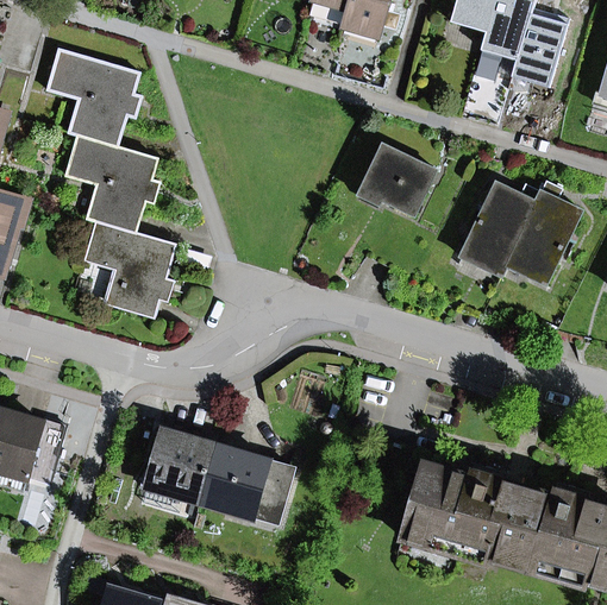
[(311,0),(308,12),(343,23),(349,0),(311,0)]
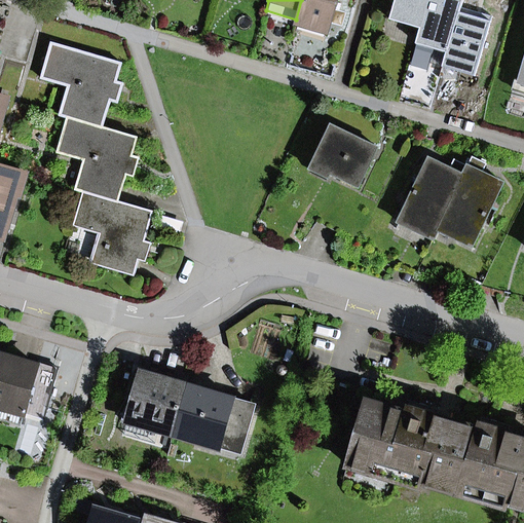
[(326,31),(334,0),(301,0),(296,20),(295,22),(326,31)]
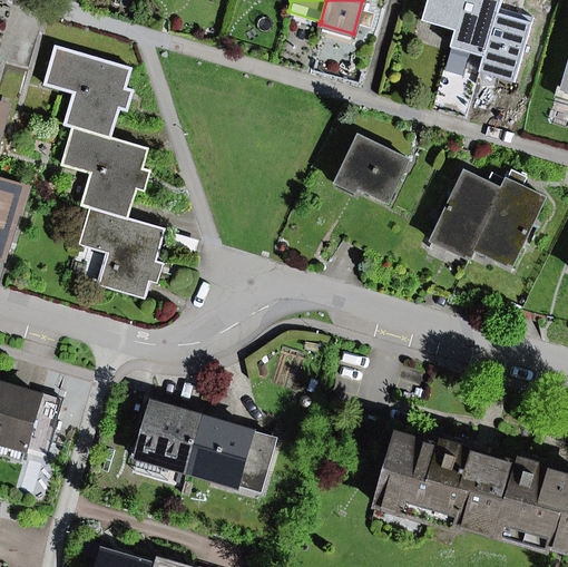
[(426,0),(422,12),(456,22),(461,0),(426,0)]
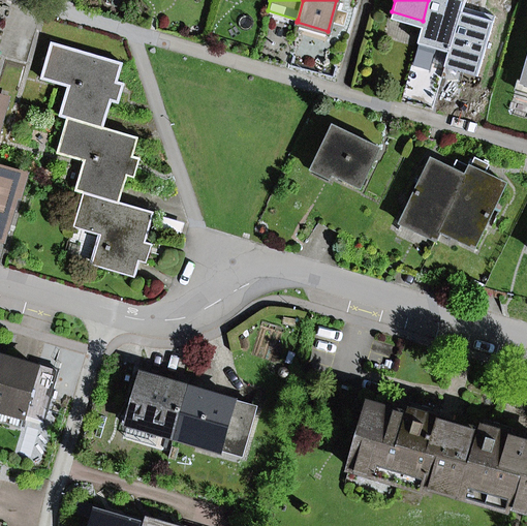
[(428,0),(423,21),(422,26),(419,35),(450,44),(461,5),(462,0),(428,0)]
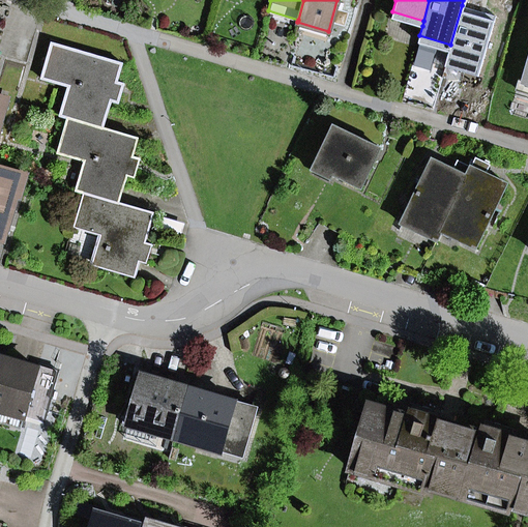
[(493,15),(462,5),(450,45),(448,50),(446,59),(477,68),(493,15)]
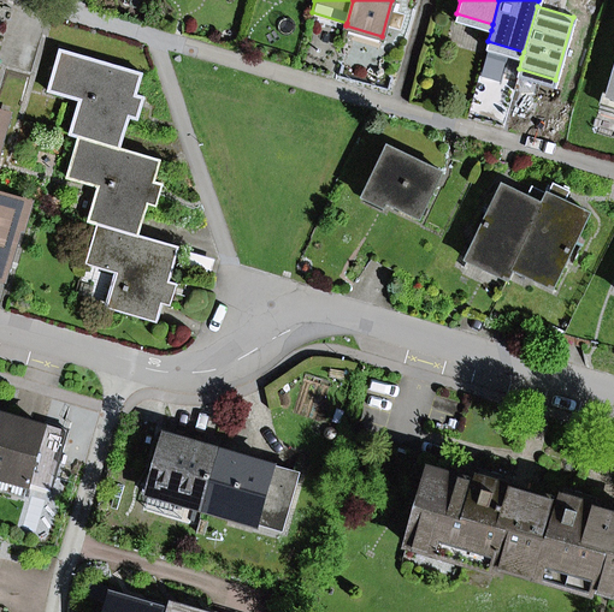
[(456,13),(454,19),(456,19),(491,30),(493,24),(456,13)]
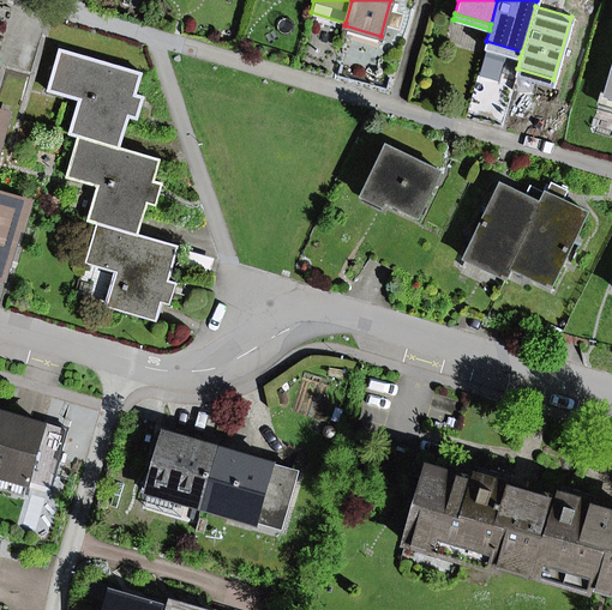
[(520,58),(522,52),(486,41),(485,47),(520,58)]
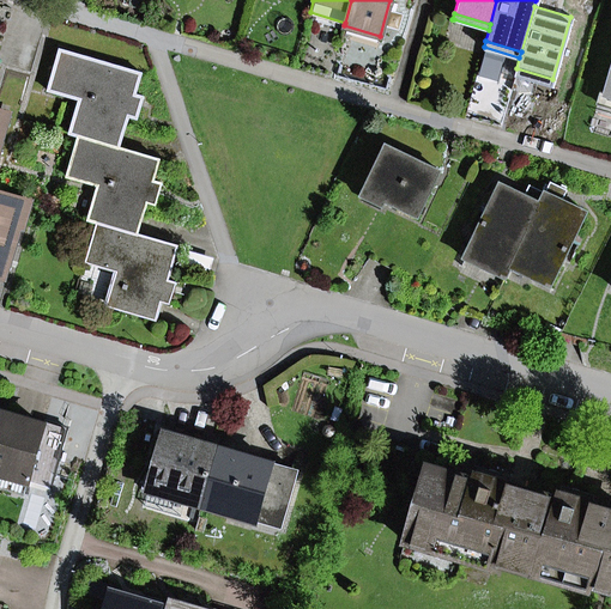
[(78,97),(88,99),(77,134),(118,146),(127,113),(133,93),(140,71),(59,47),(47,87),(78,97)]
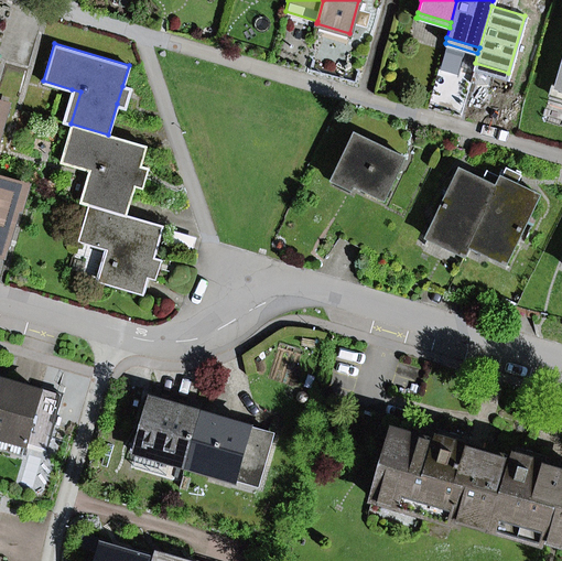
[(473,68),(507,78),(508,73),(475,63),(474,63),(473,68)]
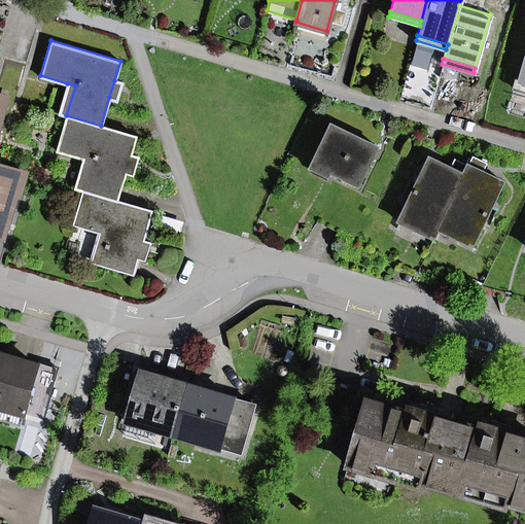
[(524,80),(519,79),(520,78),(515,77),(512,88),(524,92),(524,80)]
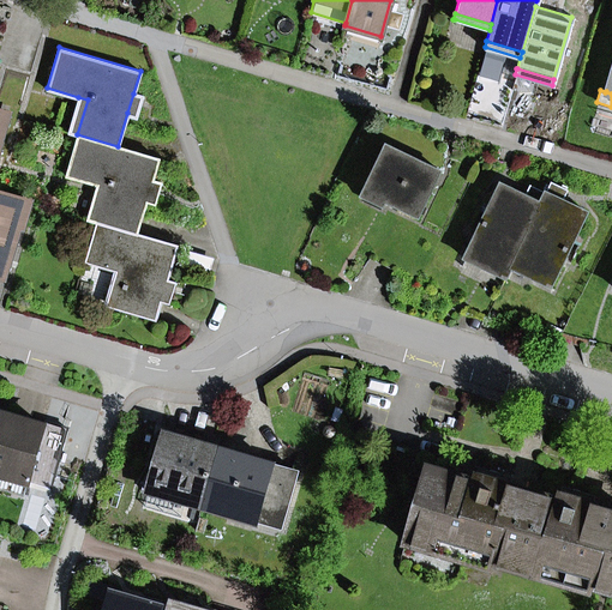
[(143,96),(133,94),(127,113),(137,116),(143,96)]
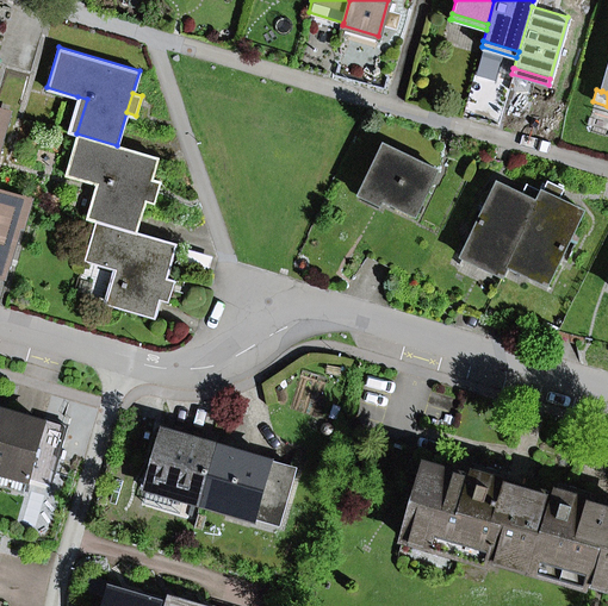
[(68,131),(76,133),(87,99),(78,97),(68,131)]
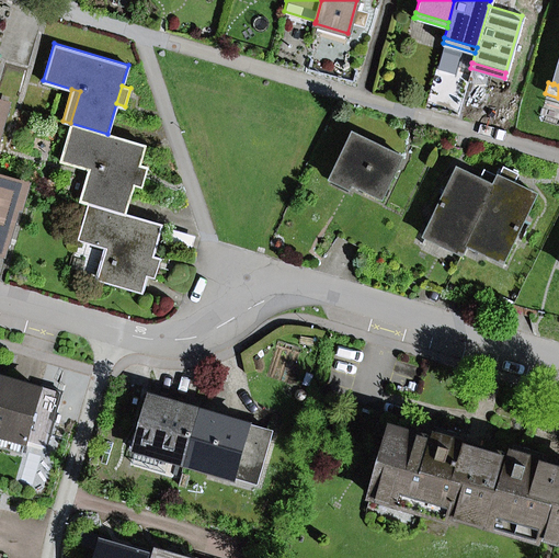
[(138,164),(145,144),(107,134),(70,123),(60,159),(88,167),(97,170),(88,202),(124,213),(133,183),(138,164)]
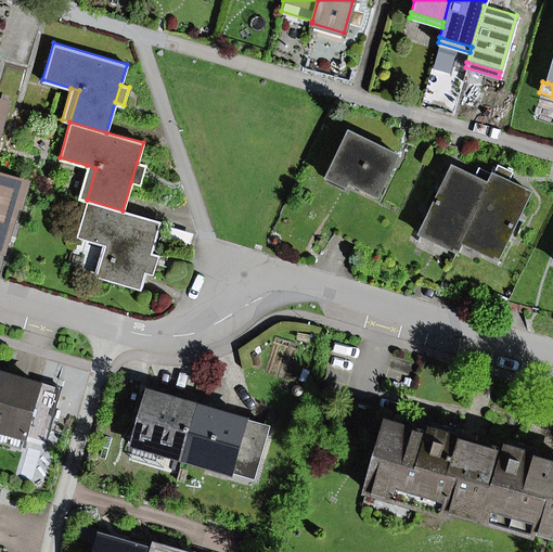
[(348,129),(328,170),(347,180),(376,195),(397,153),(348,129)]
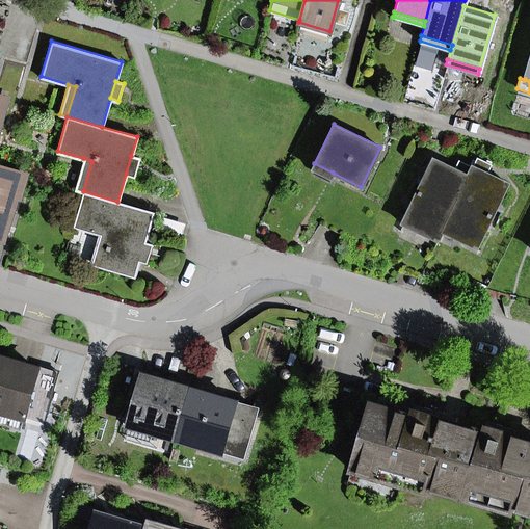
[(131,156),(126,174),(134,176),(139,158),(131,156)]
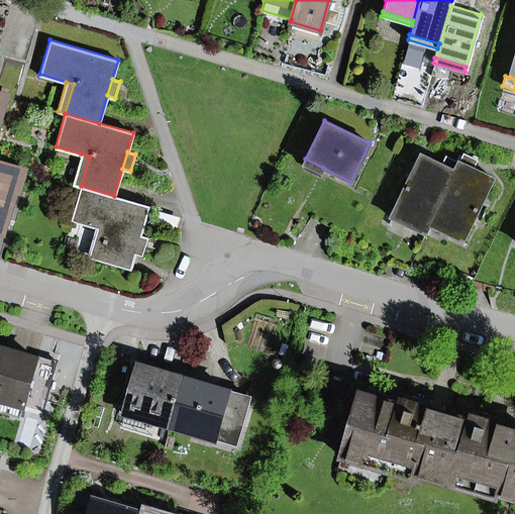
[(473,167),(477,158),(462,151),(458,161),(473,167)]
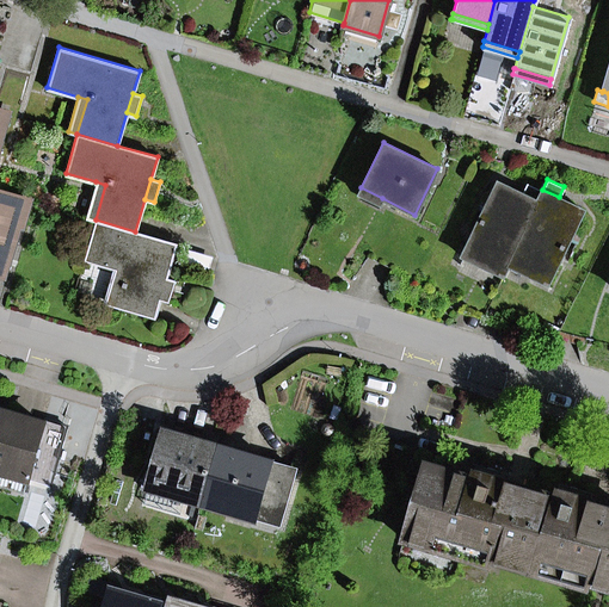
[(465,247),(506,267),(508,264),(511,256),(510,255),(537,200),(521,192),(497,180),(465,247)]
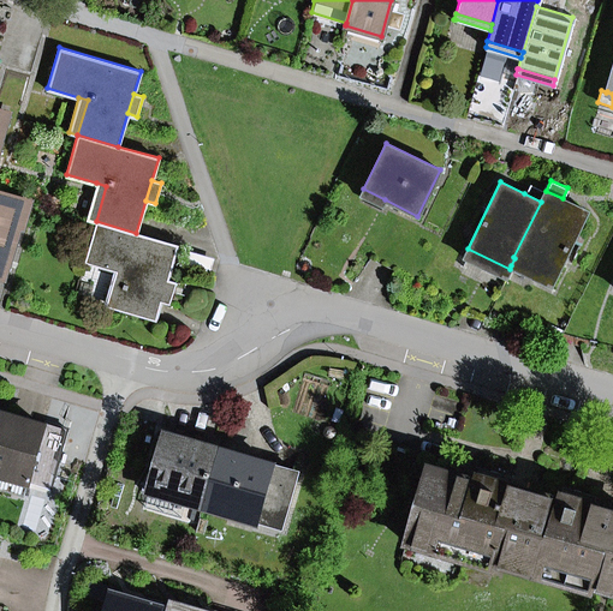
[(87,219),(96,221),(106,186),(96,183),(87,219)]
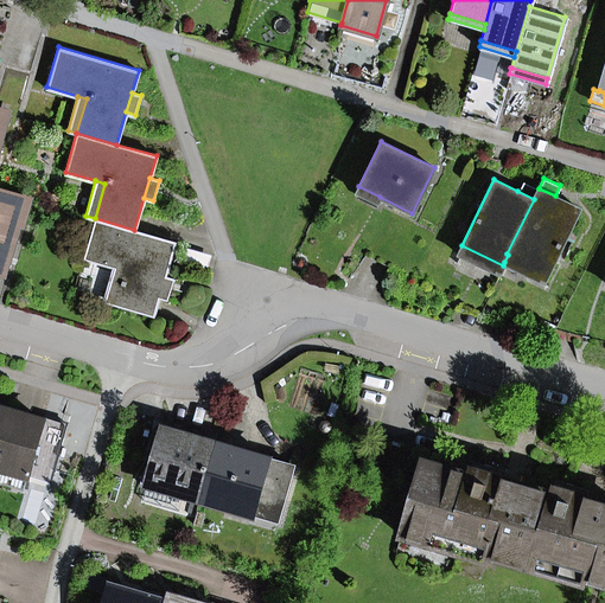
[(539,188),(522,180),(517,191),(534,199),(539,188)]
